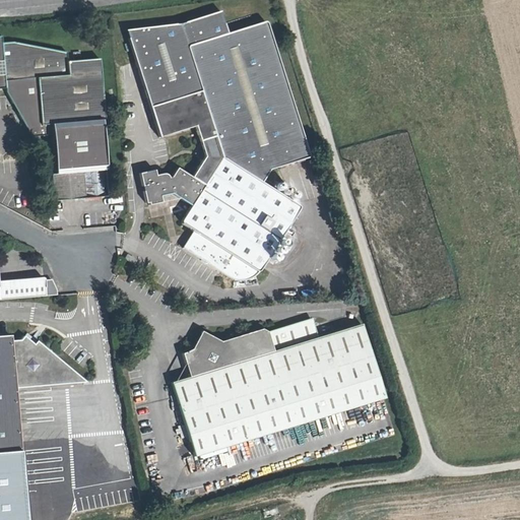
[(218,146),(187,45),(226,33),(219,10),(180,23),(125,30),(157,138),(194,127),(198,141),(206,139),(210,150),(218,146)]
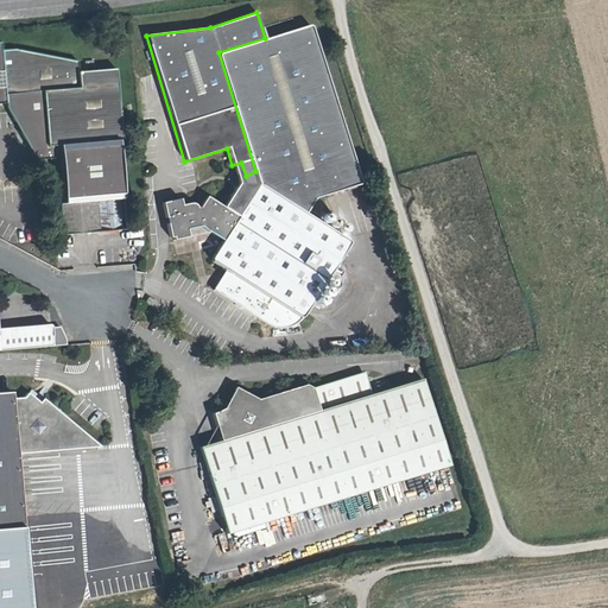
[(303,215),(314,198),(360,183),(310,24),(265,38),(219,52),(255,171),(246,176),(239,187),(223,211),(208,201),(204,207),(196,208),(195,204),(185,207),(184,201),(166,204),(173,241),(190,238),(189,233),(201,230),(220,244),(210,259),(223,268),(213,286),(268,327),(273,328),(279,328),(285,327),(291,324),(296,322),(301,317),(349,244),(303,215)]
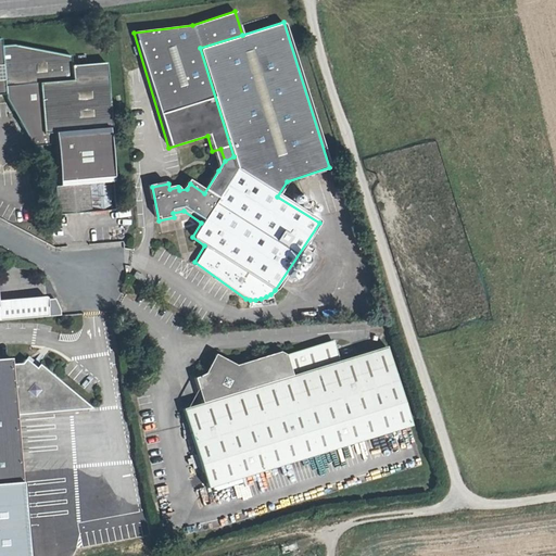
[(110,203),(92,58),(60,62),(59,55),(10,48),(0,49),(0,91),(1,92),(1,96),(22,138),(43,136),(53,211),(110,203)]
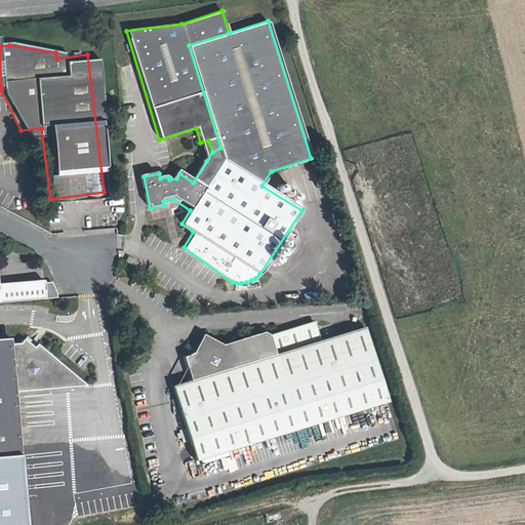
[(212,152),(208,140),(200,143),(206,161),(212,152)]
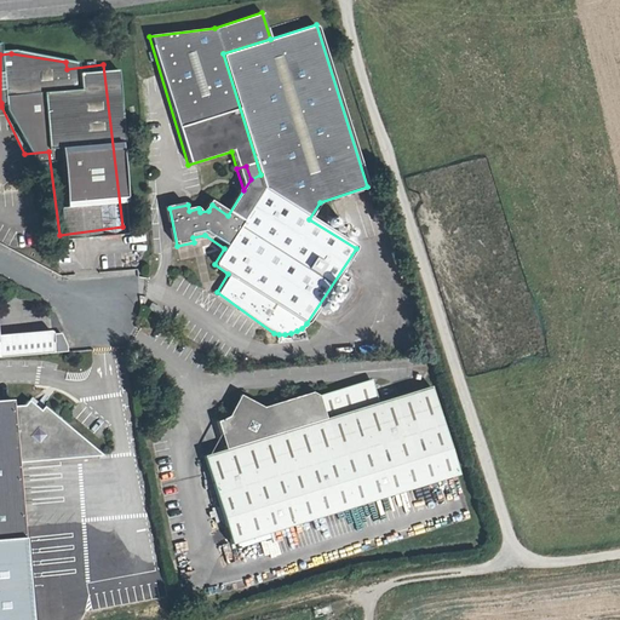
[(365,228),(372,225),(363,190),(355,193),(365,228)]
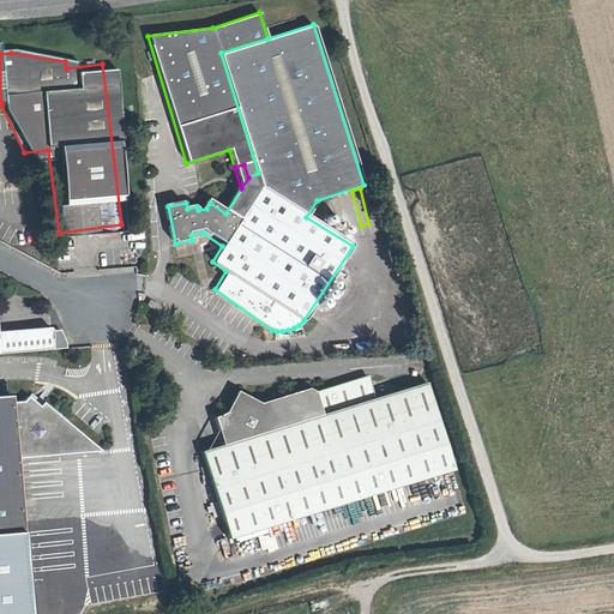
[(0,354),(0,355),(67,349),(66,341),(64,332),(55,333),(55,327),(0,332),(0,354)]
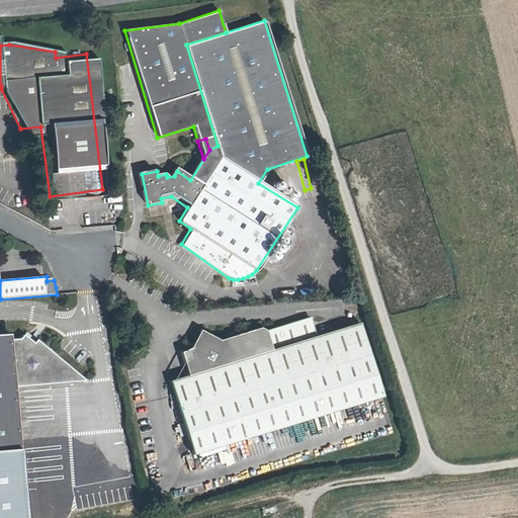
[(258,340),(223,350),(219,357),(199,347),(196,357),(184,372),(188,384),(175,389),(197,458),(226,449),(386,403),(364,330),(319,342),(316,333),(307,328),(262,341),(258,340)]
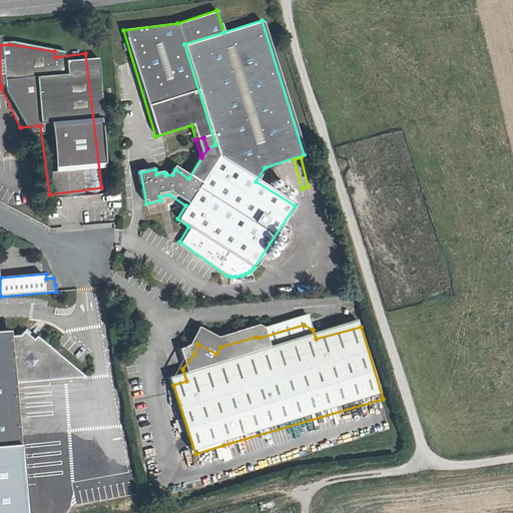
[(0,447),(20,446),(19,438),(16,438),(12,387),(84,382),(41,345),(39,348),(23,334),(20,336),(9,337),(8,333),(0,333),(0,447)]
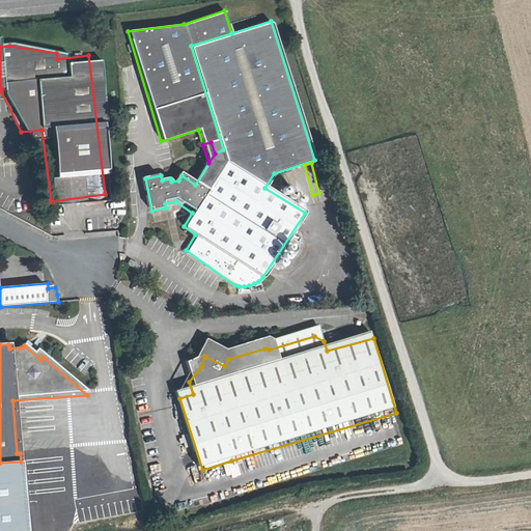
[(231,460),(202,470),(203,476),(233,467),(231,460)]
